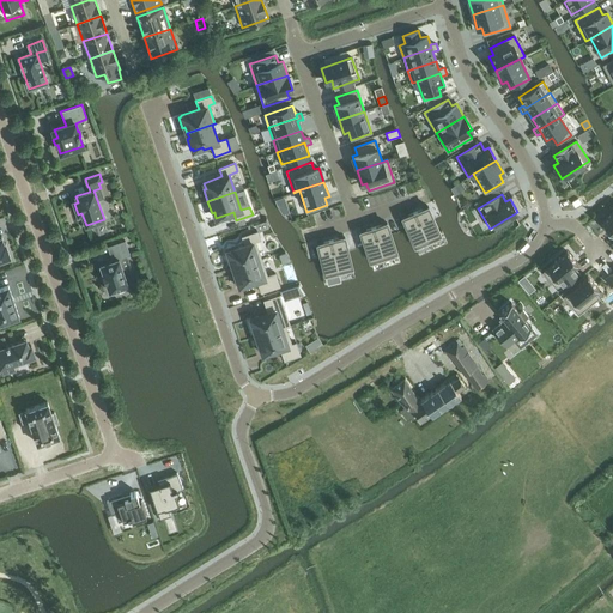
[(428,206),(416,212),(422,226),(429,243),(442,238),(441,235),(435,222),(428,206)]
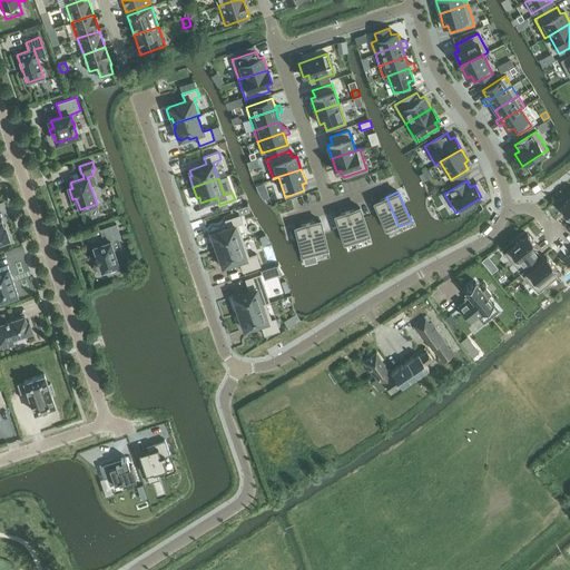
[(386,197),(374,202),(380,216),(386,229),(387,232),(399,226),(392,210),(386,197)]
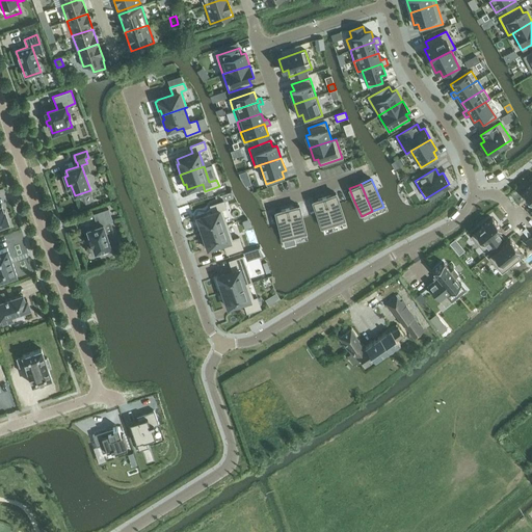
[(531,184),(522,193),(531,204),(531,202),(531,184)]
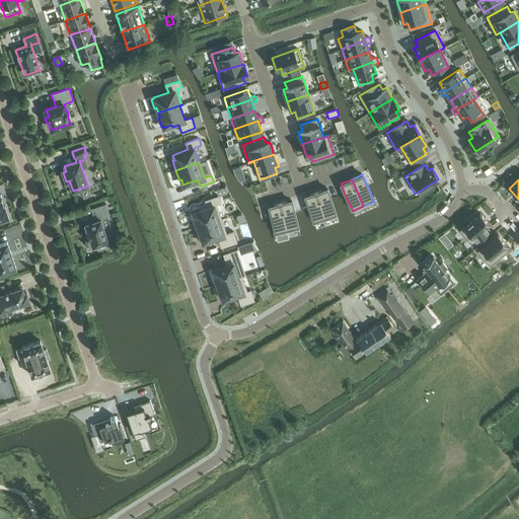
[(327,189),(316,193),(320,206),(325,220),(337,216),(336,214),(331,202),(327,189)]
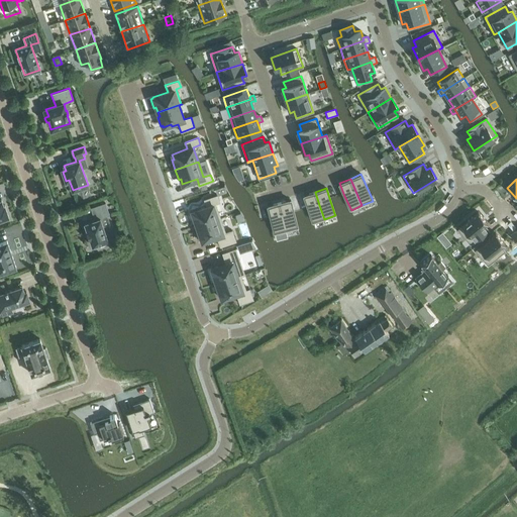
[(315,192),(304,195),(308,208),(312,220),(313,223),(324,219),(319,205),(315,192)]
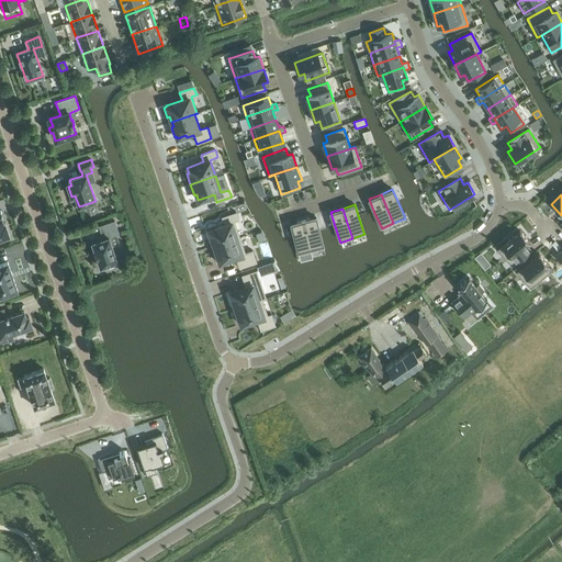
[(209,232),(206,232),(210,242),(212,242),(214,246),(239,237),(234,221),(239,220),(236,212),(222,217),(224,224),(209,229),(209,232)]
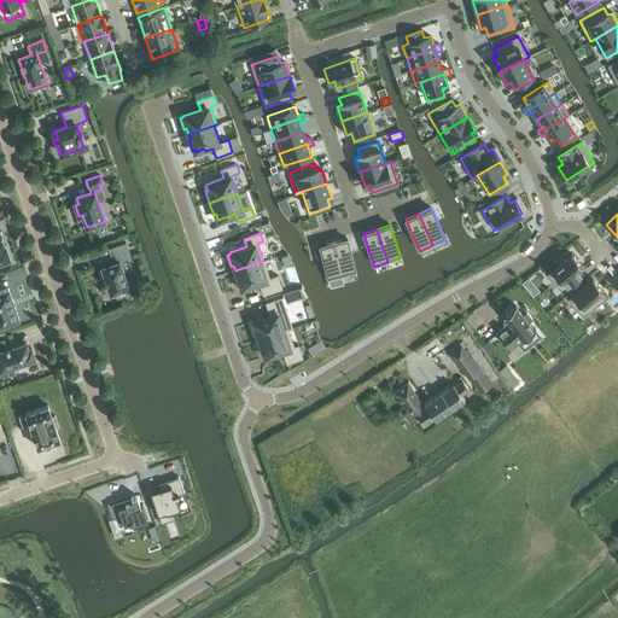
[(0,266),(7,263),(6,261),(11,258),(5,245),(4,245),(1,238),(0,238),(0,266)]
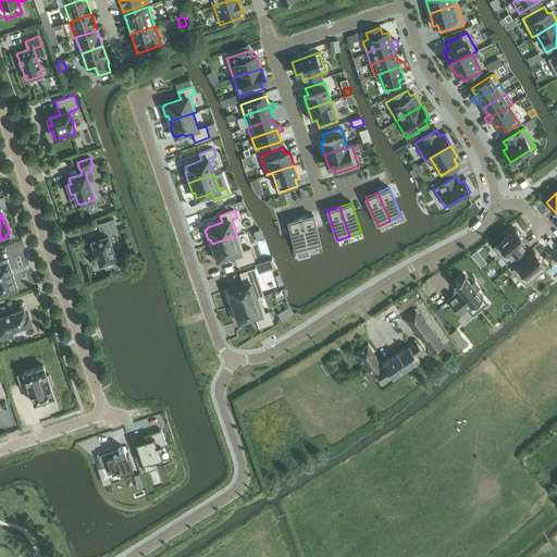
[(313,215),(300,219),(305,233),(308,249),(320,246),(320,244),(317,230),(313,215)]
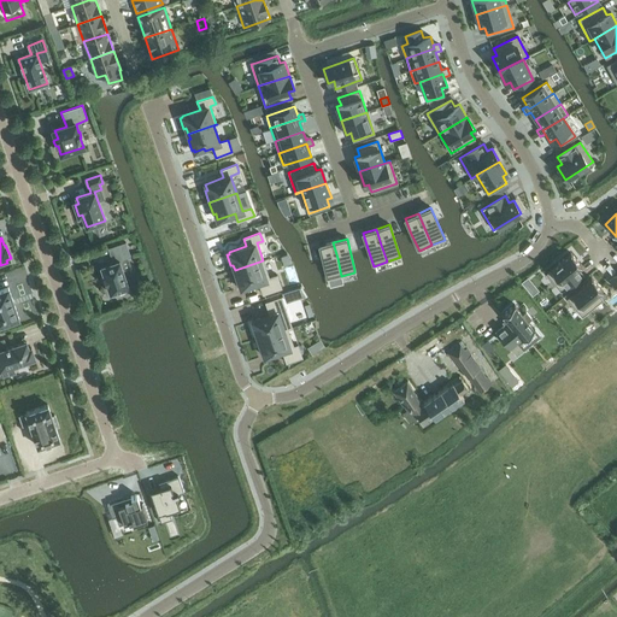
[(125,242),(111,247),(116,262),(100,266),(104,276),(106,285),(110,293),(118,291),(119,294),(128,292),(127,288),(129,287),(119,260),(130,257),(125,242)]
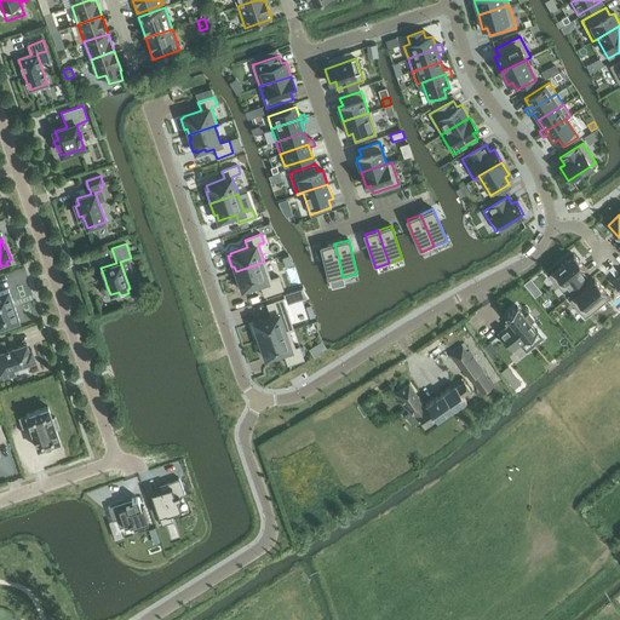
[(334,244),(321,247),(325,263),(328,277),(329,281),(343,277),(339,259),(334,244)]
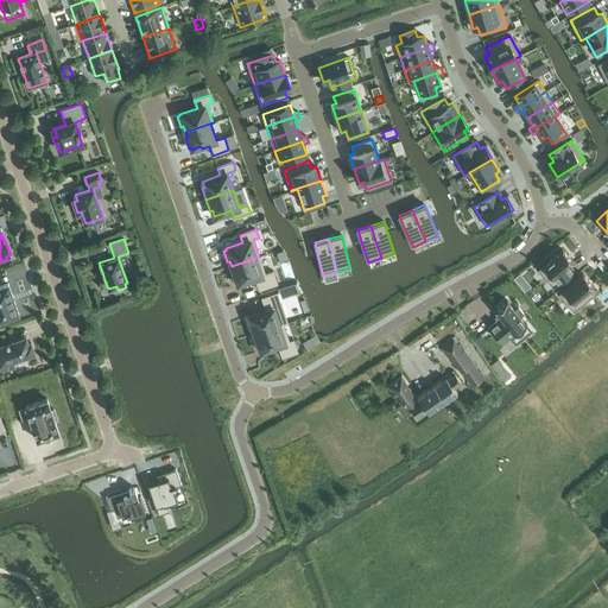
[(562,249),(538,270),(553,287),(574,271),(569,264),(572,261),(562,249)]
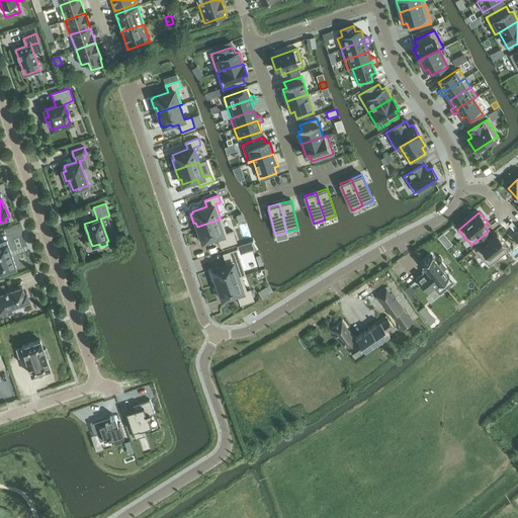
[(198,232),(196,233),(199,241),(201,241),(202,242),(217,237),(221,247),(236,242),(233,231),(226,233),(221,219),(197,227),(198,232)]
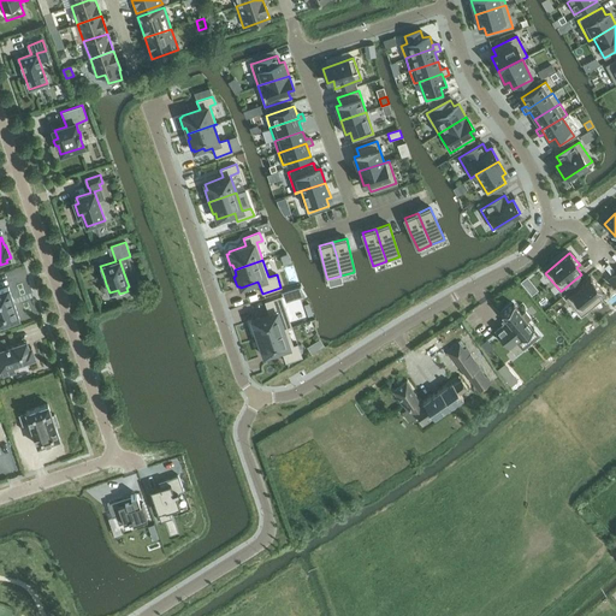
[(591,278),(566,298),(581,317),(602,298),(597,292),(600,290),(591,278)]
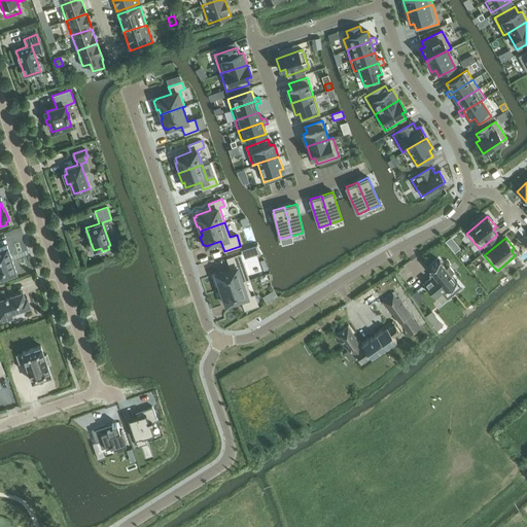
[(0,277),(16,273),(7,245),(0,247),(0,277)]
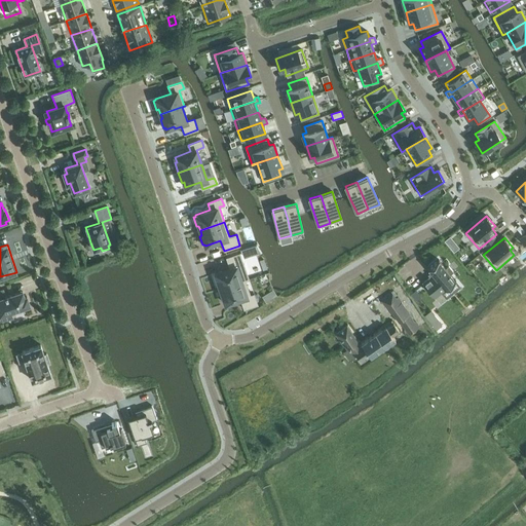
[(230,268),(215,273),(217,278),(215,279),(218,290),(246,280),(249,279),(239,253),(226,258),(230,268)]
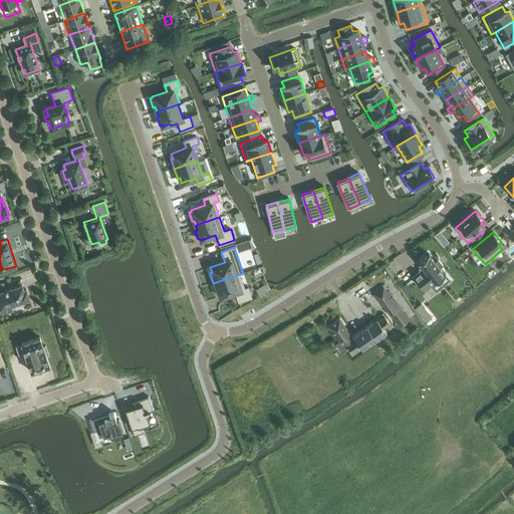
[(424,268),(414,276),(425,290),(430,296),(436,292),(431,285),(445,274),(440,268),(443,265),(438,260),(435,262),(428,254),(418,262),(424,268)]
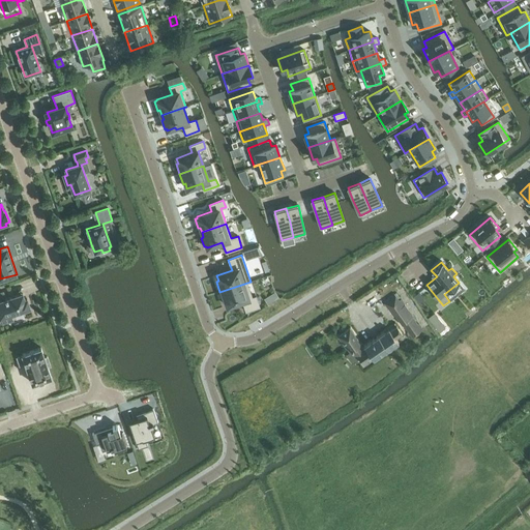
[(247,283),(219,292),(224,301),(225,301),(227,306),(238,302),(238,304),(243,303),(245,312),(260,307),(256,296),(252,297),(247,283)]
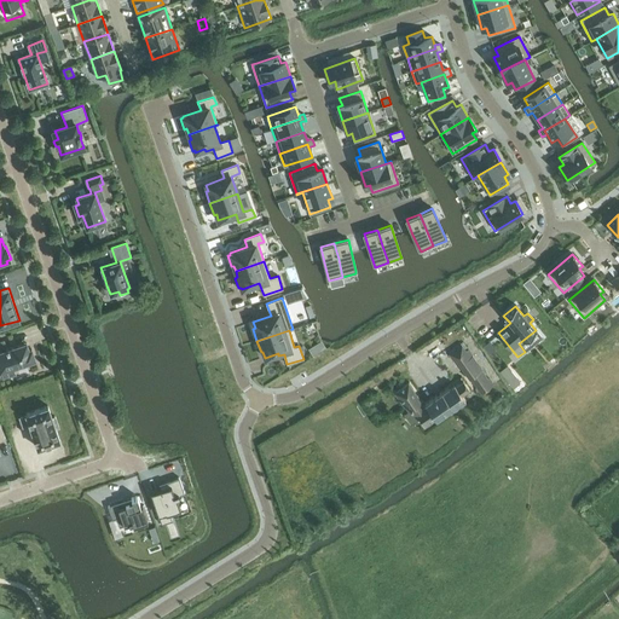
[(4,341),(0,341),(0,379),(15,374),(12,366),(16,365),(17,368),(25,365),(25,363),(35,359),(32,350),(28,350),(28,347),(23,348),(22,345),(16,346),(9,348),(9,347),(6,348),(4,341)]
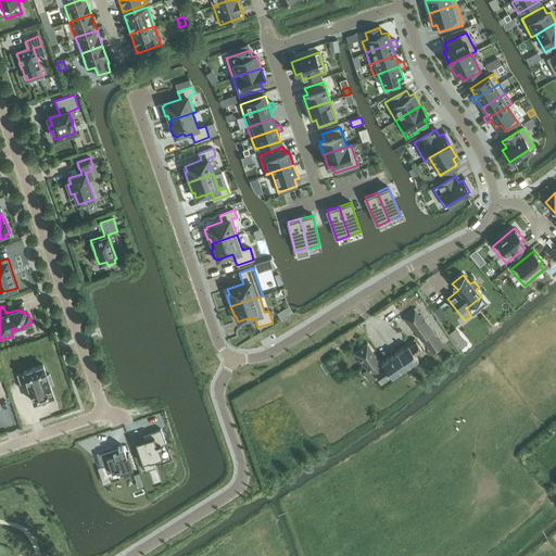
[(440,306),(434,311),(440,318),(445,314),(440,306)]
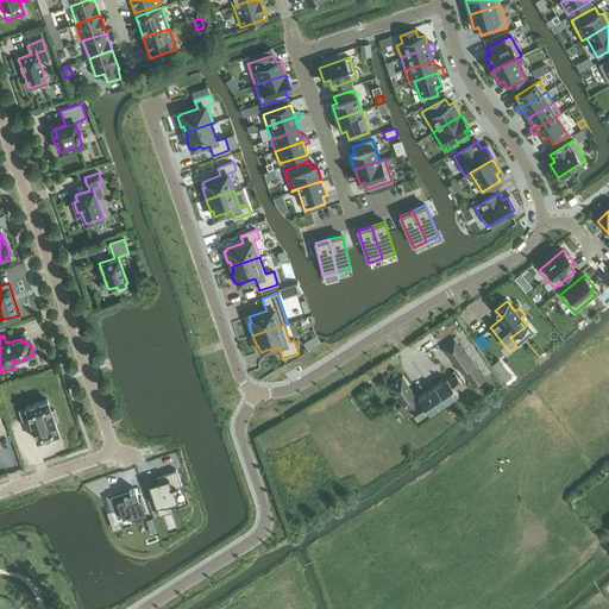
[(462,372),(465,370),(472,381),(470,383),(473,387),(485,380),(481,372),(479,374),(473,364),(475,364),(460,344),(458,345),(452,337),(445,343),(446,344),(441,347),(446,355),(447,353),(462,372)]
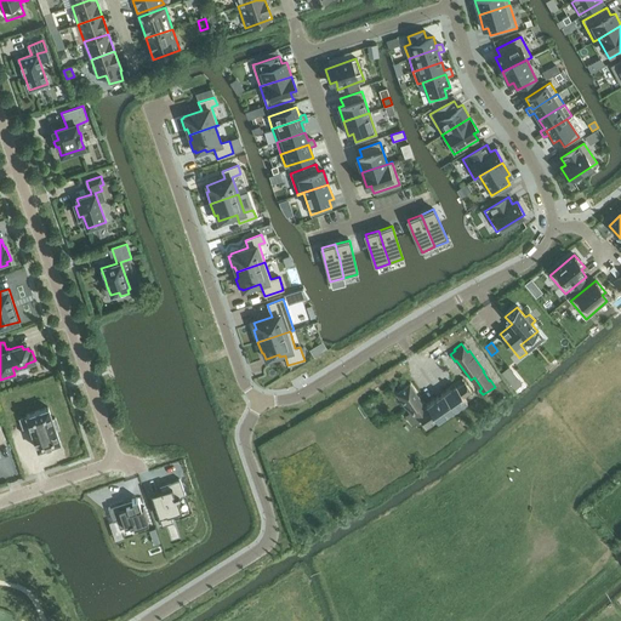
[(471,391),(465,382),(456,387),(455,386),(444,394),(443,393),(427,405),(427,406),(425,408),(422,404),(419,399),(420,398),(410,385),(411,385),(410,383),(396,394),(405,408),(406,408),(410,412),(415,409),(419,412),(417,414),(426,427),(437,420),(438,421),(454,410),(454,411),(467,402),(463,397),(471,391)]
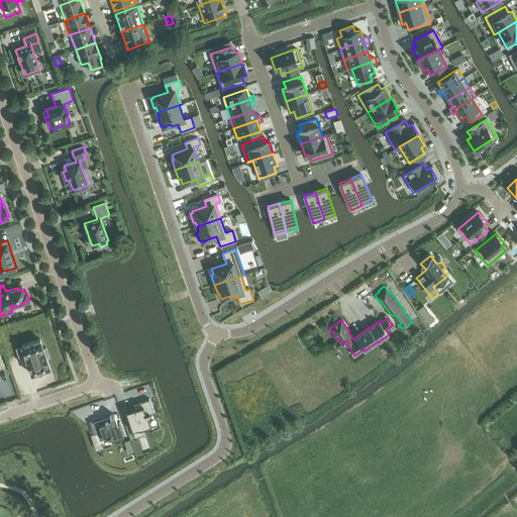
[(22,347),(16,349),(19,356),(24,354),(31,374),(49,368),(46,357),(49,356),(46,348),(43,349),(40,339),(21,345),(22,347)]
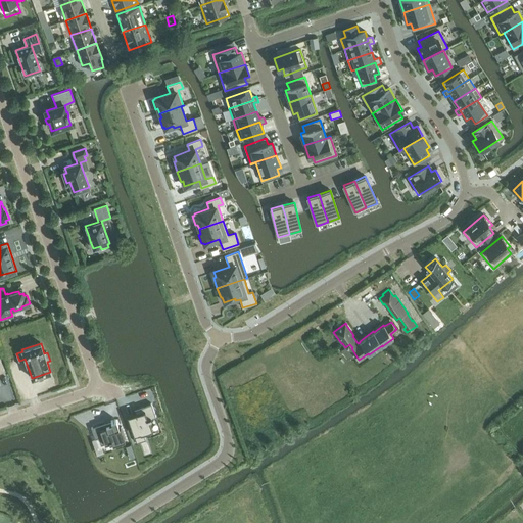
[(133,414),(127,416),(128,419),(136,442),(145,439),(143,433),(152,430),(149,419),(155,417),(151,403),(139,408),(140,412),(135,413),(133,414)]
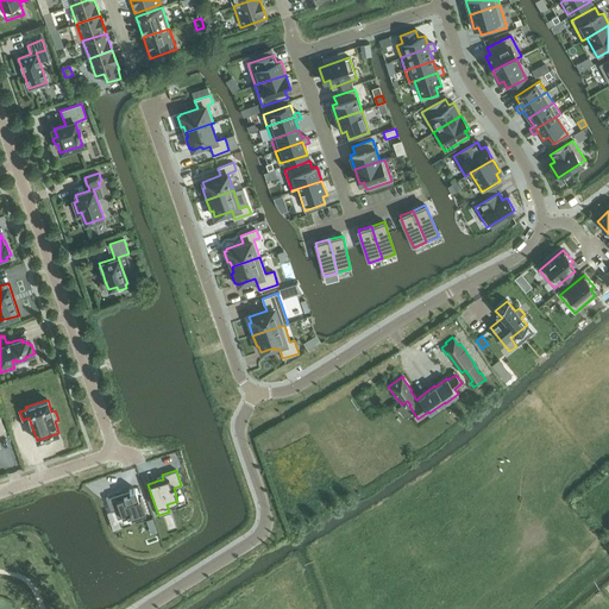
[(123,493),(106,498),(111,510),(114,509),(118,519),(127,515),(127,516),(130,515),(131,519),(139,515),(145,513),(137,488),(129,490),(130,494),(123,495),(123,493)]
